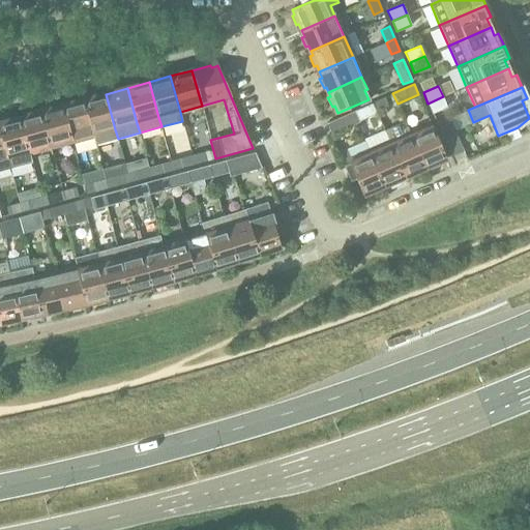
[(106,94),(84,99),(94,136),(96,145),(118,139),(115,129),(106,94)]
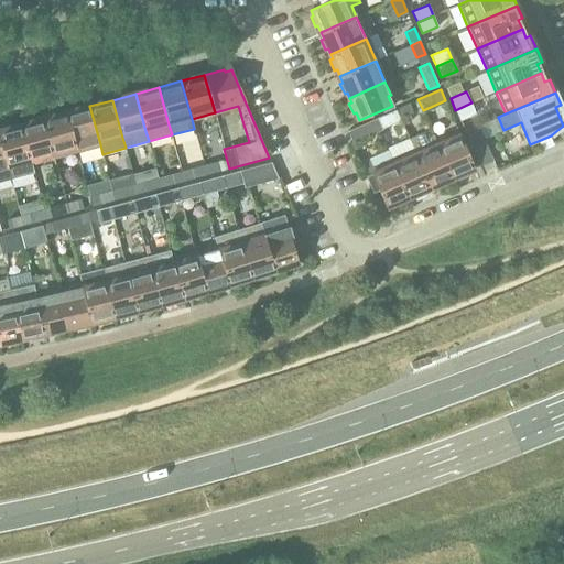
[(476,114),(472,102),(455,110),(461,121),(476,114)]
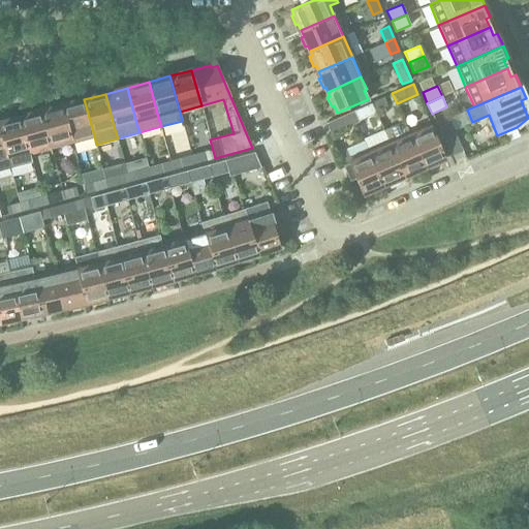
[(383,97),(371,103),(375,111),(387,105),(383,97)]
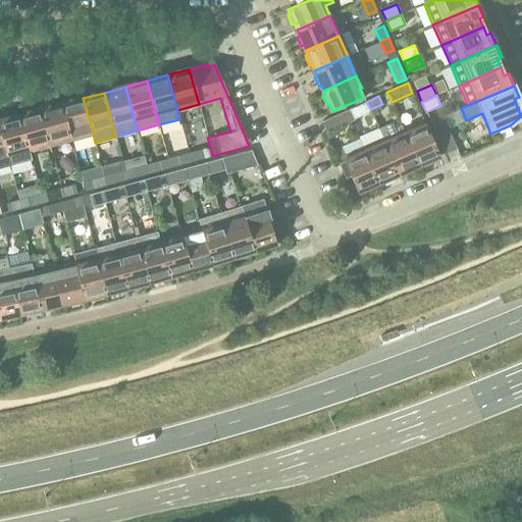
[(61,104),(71,139),(93,134),(83,98),(61,104)]
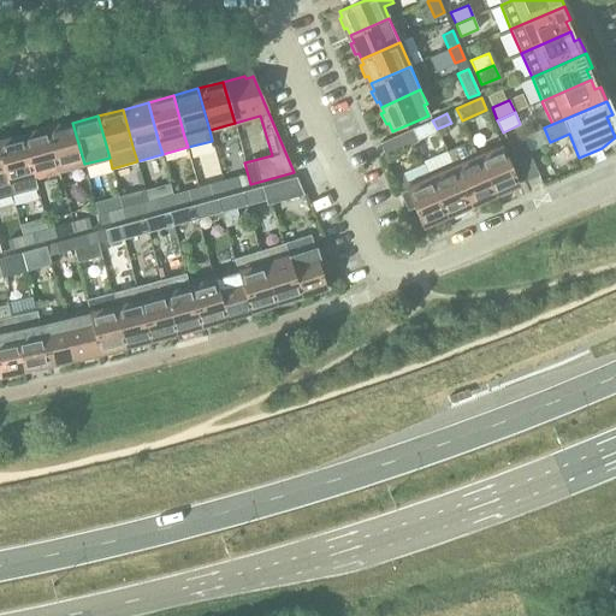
[(419,126),(413,129),(419,141),(438,132),(437,129),(432,120),(419,126)]
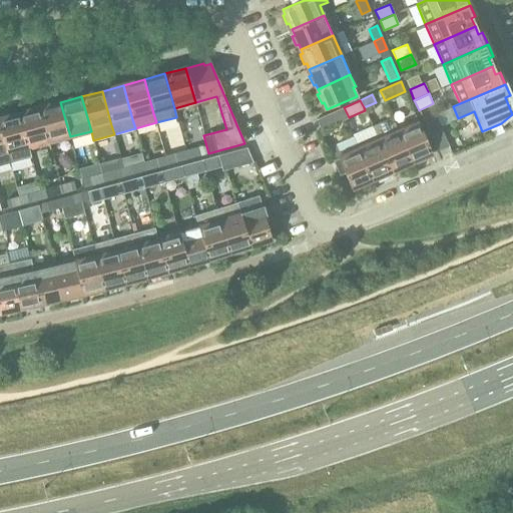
[(49,142),(70,136),(60,102),(39,108),(49,142)]
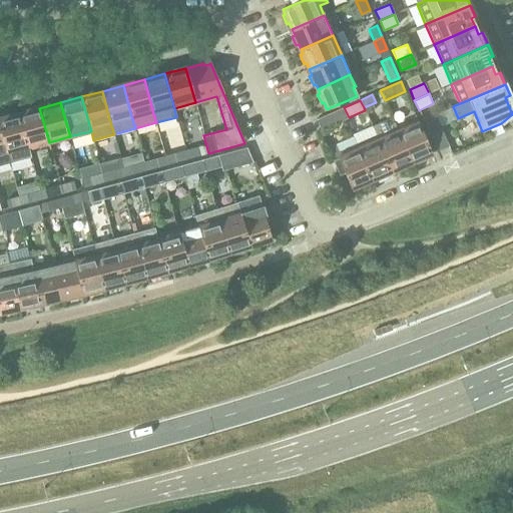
[(344,107),(317,119),(321,130),(349,118),(349,117),(344,107)]
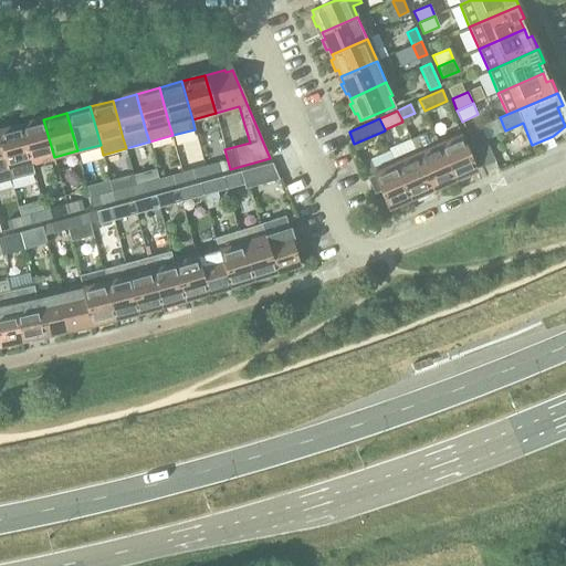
[(32,164),(54,157),(43,119),(21,125),(31,164),(32,164)]
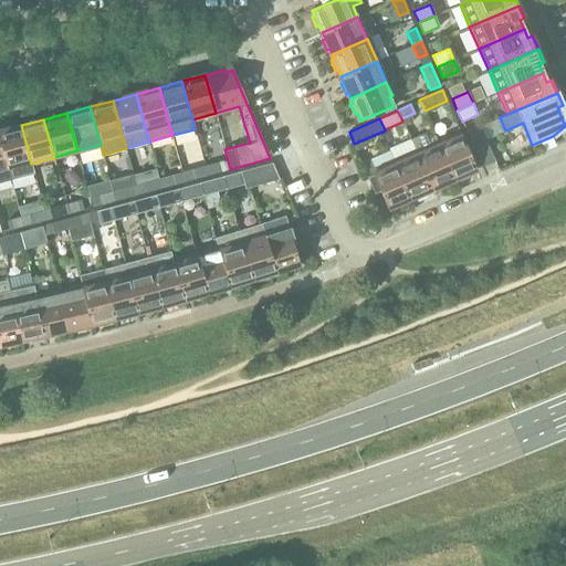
[(0,130),(0,140),(11,180),(34,174),(32,164),(31,164),(21,125),(0,130)]
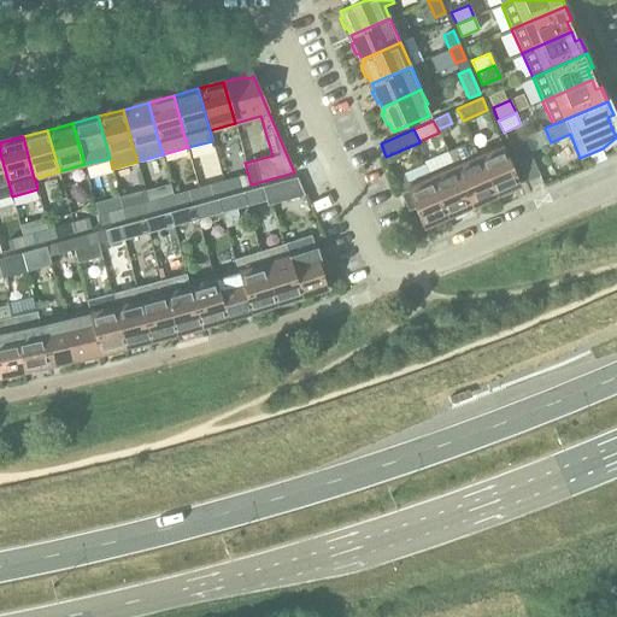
[(523,137),(509,144),(526,182),(540,175),(523,137)]
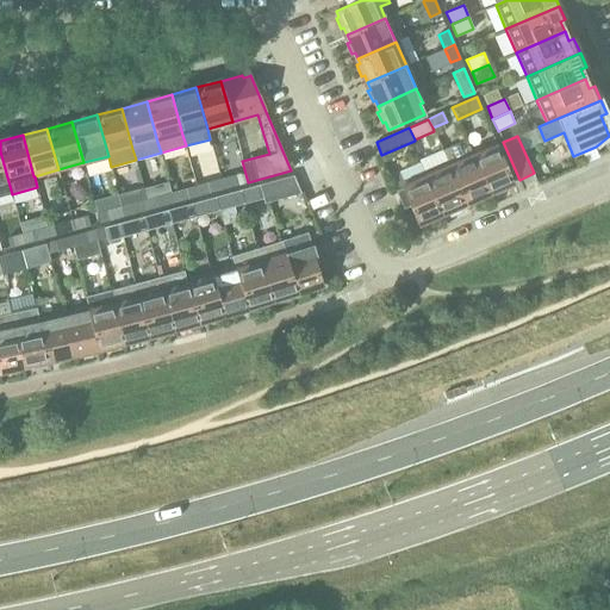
[(496,141),(471,151),(473,157),(489,193),(495,191),(496,193),(506,188),(505,186),(514,182),(496,141)]
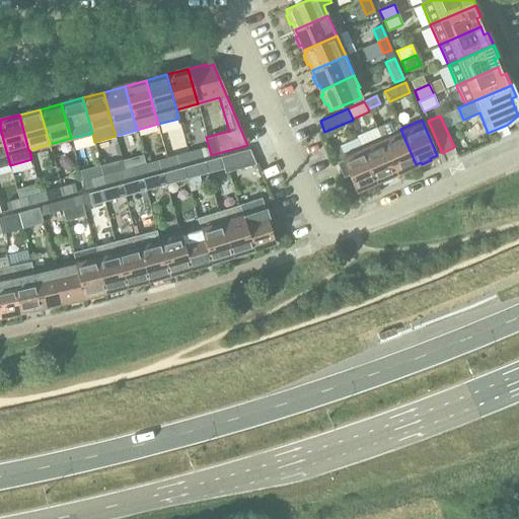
[(391,123),(377,129),(382,140),(383,142),(396,173),(402,170),(403,172),(413,168),(412,166),(416,164),(402,134),(400,129),(398,125),(393,127),(391,123)]
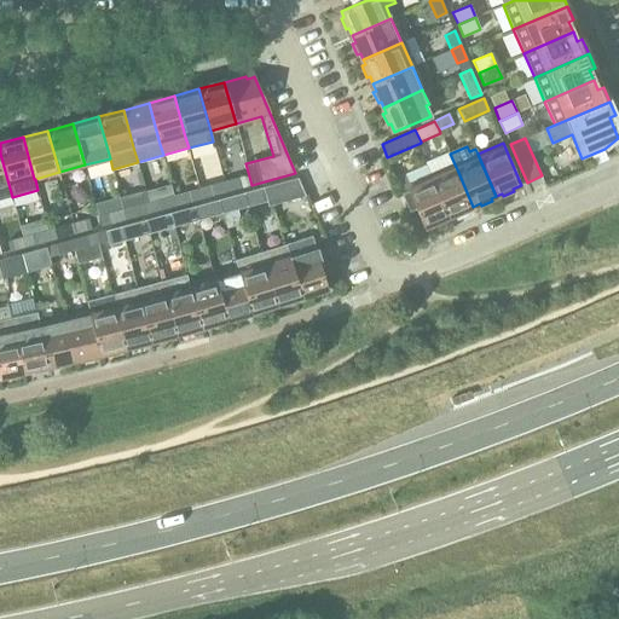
[(0,200),(12,197),(0,154),(0,200)]
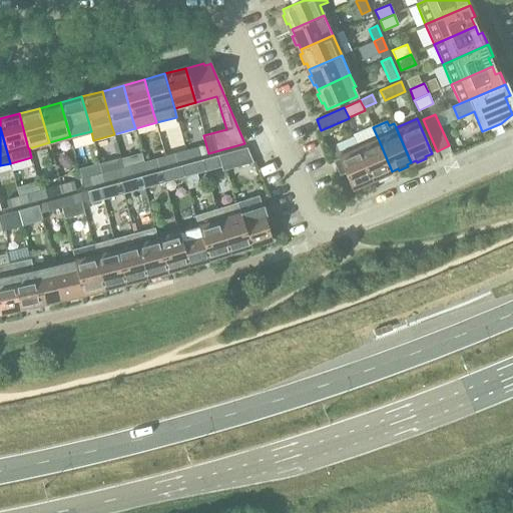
[(361,184),(372,179),(358,146),(353,137),(334,146),(332,155),(340,173),(344,171),(352,190),(362,186),(361,184)]
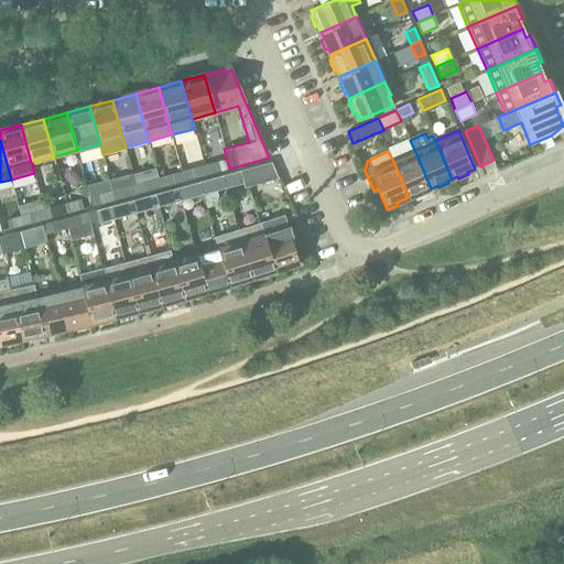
[(424,191),(431,188),(416,154),(414,152),(393,161),(409,197),(413,195),(414,198),(425,193),(424,191)]
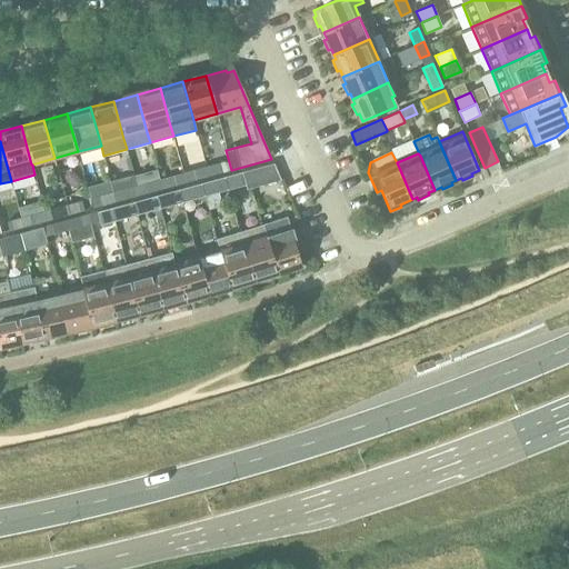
[(220,163),(207,167),(209,176),(222,172),(220,163)]
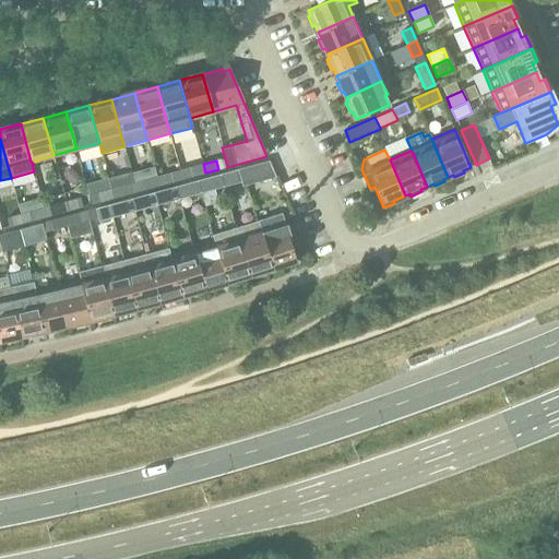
[(269,161),(238,169),(241,182),(242,186),(276,177),(269,161)]
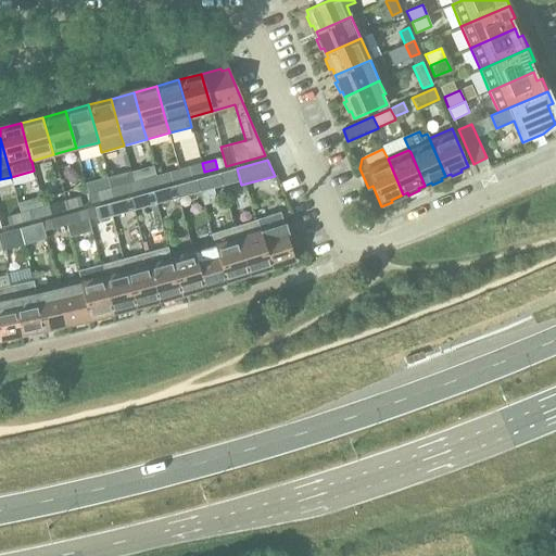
[(190,176),(204,172),(202,163),(188,167),(190,176)]
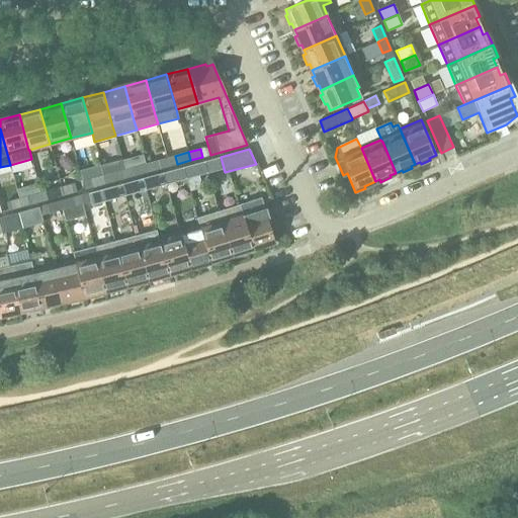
[(221,157),(203,162),(206,174),(224,169),(221,157)]
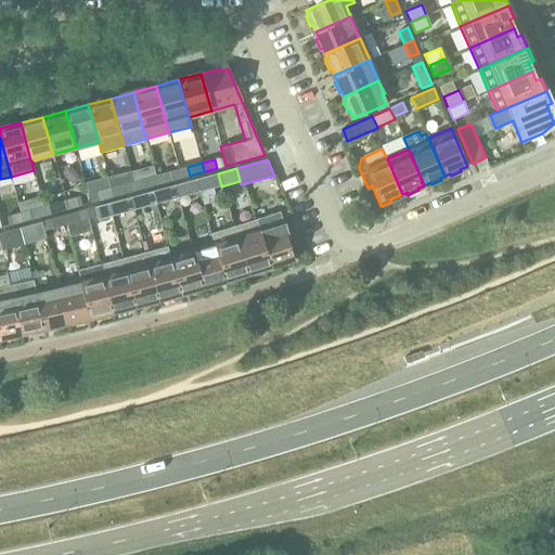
[(169,171),(156,176),(158,184),(172,180),(169,171)]
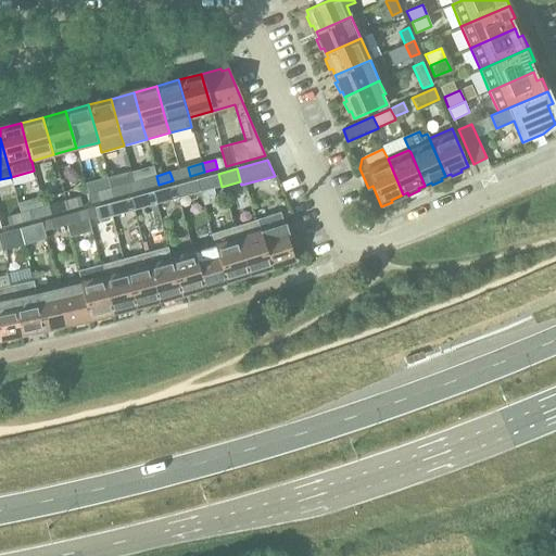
[(146,188),(159,185),(156,176),(142,179),(146,188)]
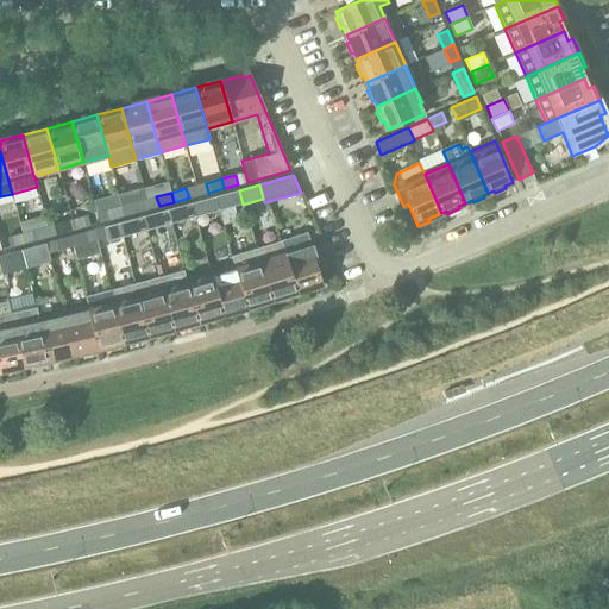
[(231,193),(215,196),(219,211),(234,207),(231,193)]
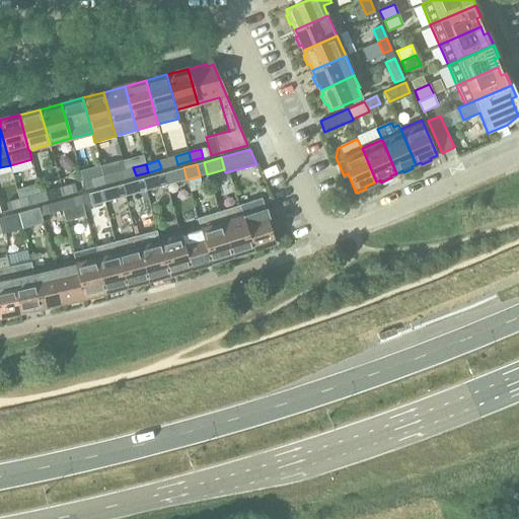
[(183,167),(171,171),(174,183),(187,179),(183,167)]
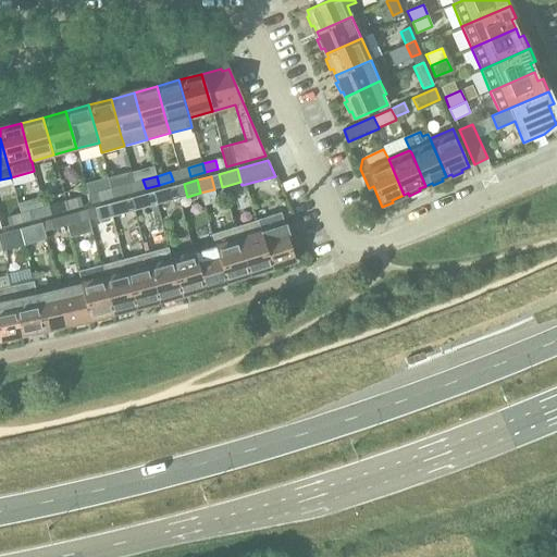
[(125,185),(111,188),(113,197),(127,194),(125,185)]
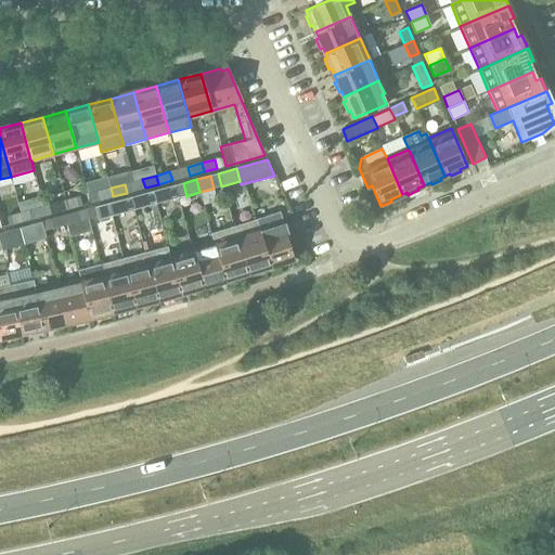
[(100,201),(113,196),(111,188),(98,192),(100,201)]
